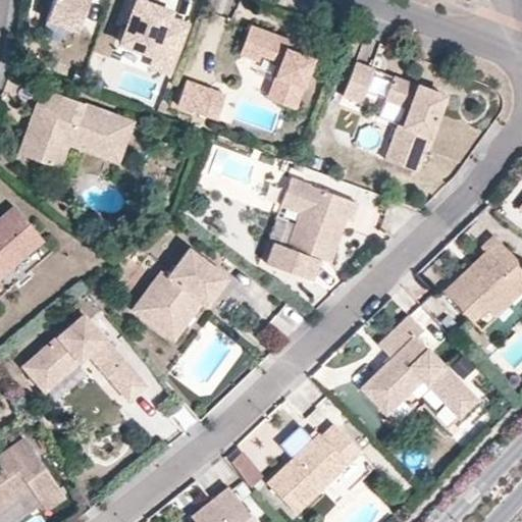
[(77,27),(87,0),(52,0),(47,15),(77,27)]
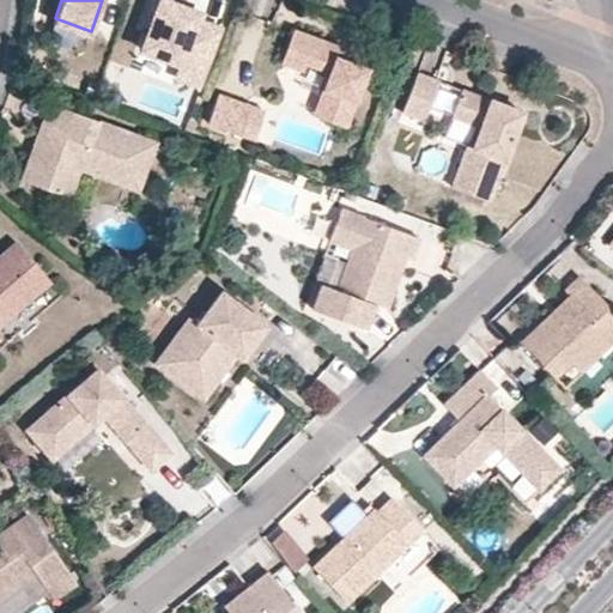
[(169,2),(163,0),(150,0),(143,24),(149,26),(133,70),(171,83),(174,76),(202,86),(223,30),(194,19),(196,12),(192,11),(169,2)]
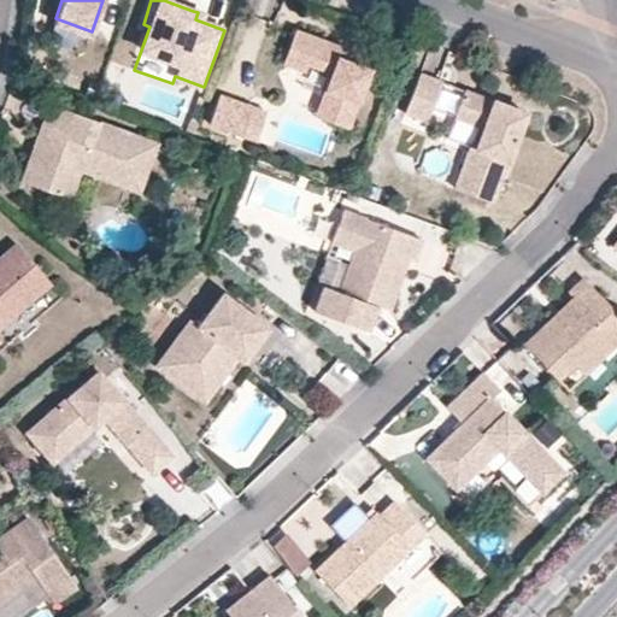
[(191,0),(170,0),(170,3),(193,11),(197,3),(191,0)]
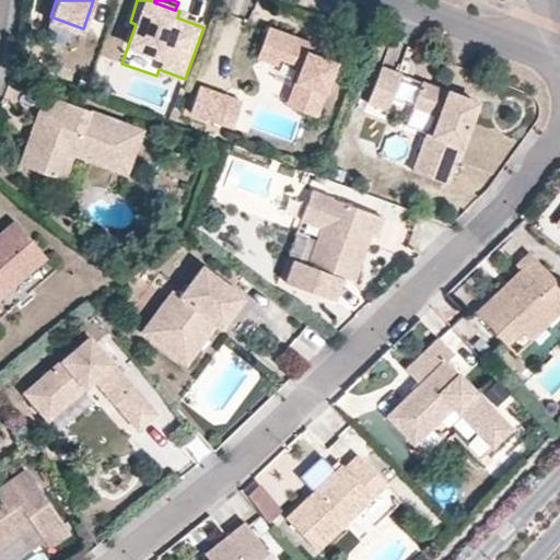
[(316,116),(336,62),(306,50),(310,42),(267,26),(256,57),(277,65),(279,58),(300,66),(292,89),(302,92),(295,108),(316,116)]
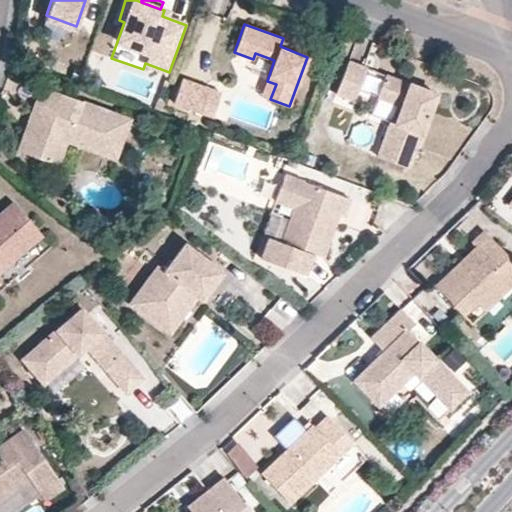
[(367,68),(348,61),(336,94),(354,101),(367,68)]
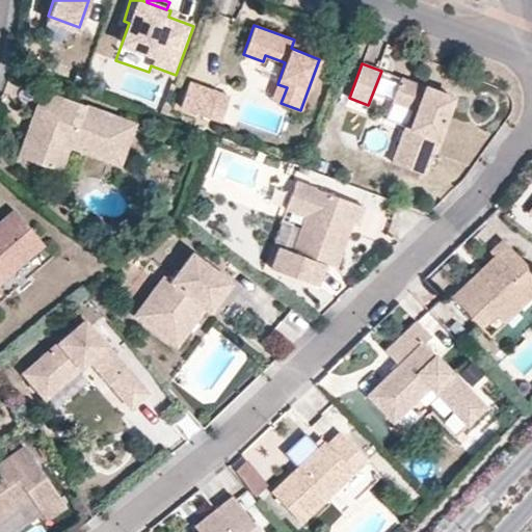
[(454,98),(400,78),(392,101),(419,111),(411,128),(406,126),(392,163),(424,176),(454,98)]
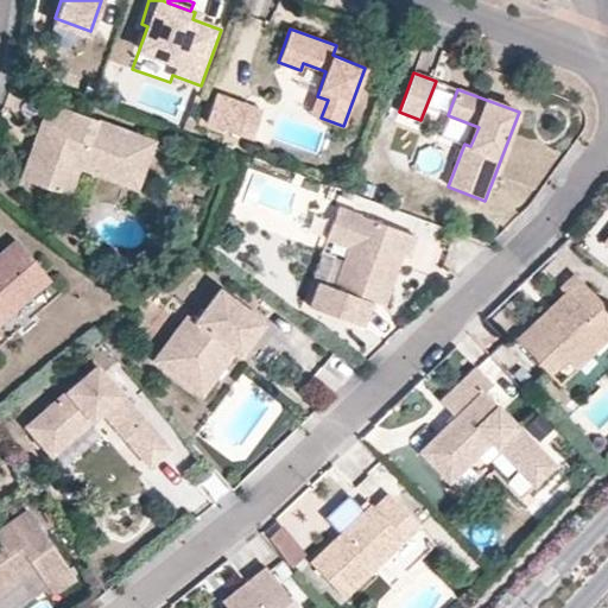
[(249,105),(215,93),(206,121),(240,133),(249,105)]
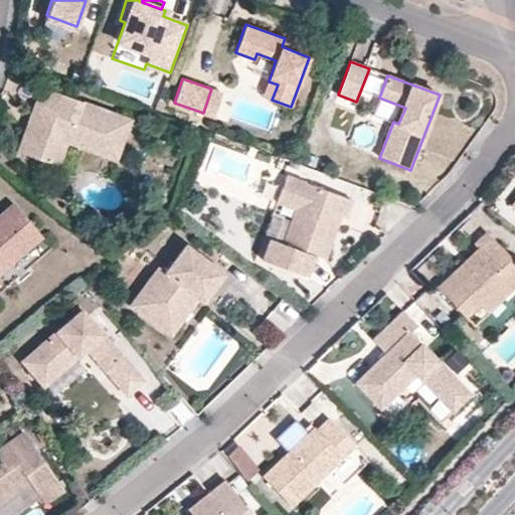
[(278,84),(269,81),(263,97),(272,100),(278,84)]
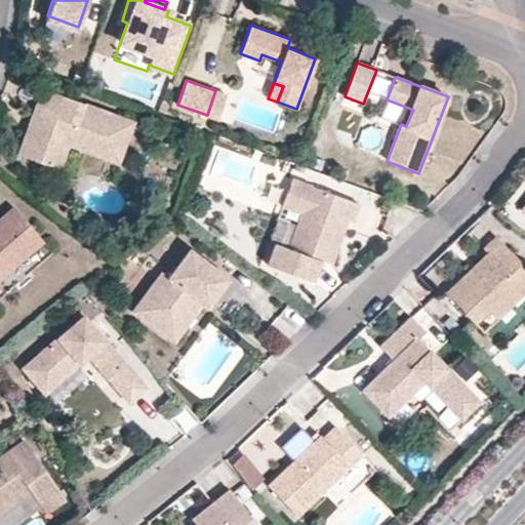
[(133,121),(41,87),(28,124),(38,128),(27,158),(50,166),(54,154),(68,149),(69,145),(84,151),(118,163),(133,121)]
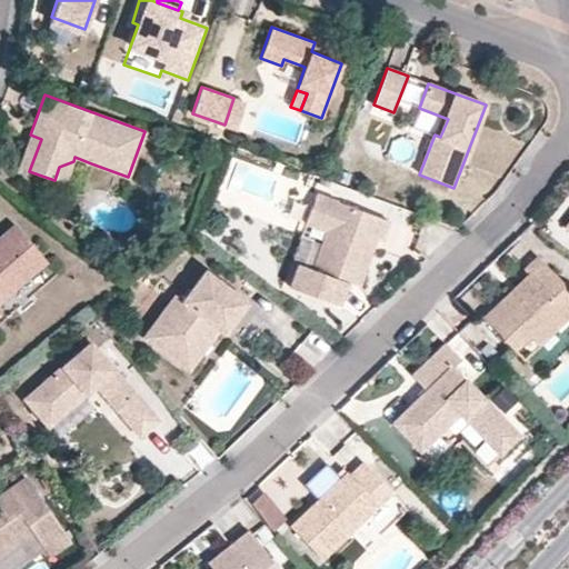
[(41,139),(30,135),(19,167),(29,171),(41,139)]
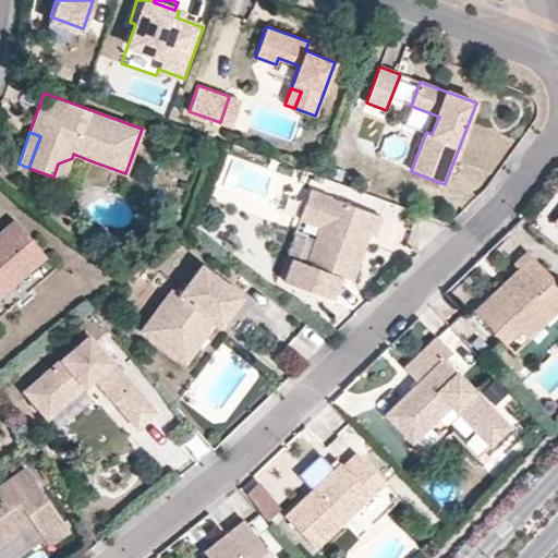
[(63,180),(72,158),(58,164),(53,177),(63,180)]
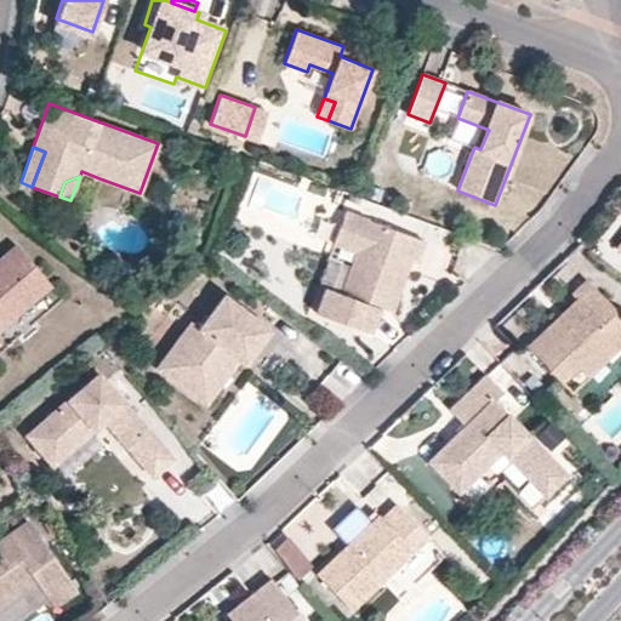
[(394,312),(409,269),(402,267),(404,258),(412,261),(419,263),(426,241),(346,212),(334,245),(357,254),(342,294),(328,288),(318,313),(370,332),(380,307),(394,312)]
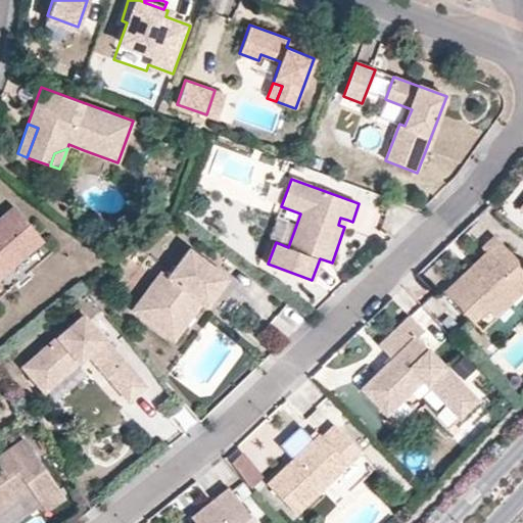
[(14,206),(0,218),(0,280),(45,242),(14,206)]
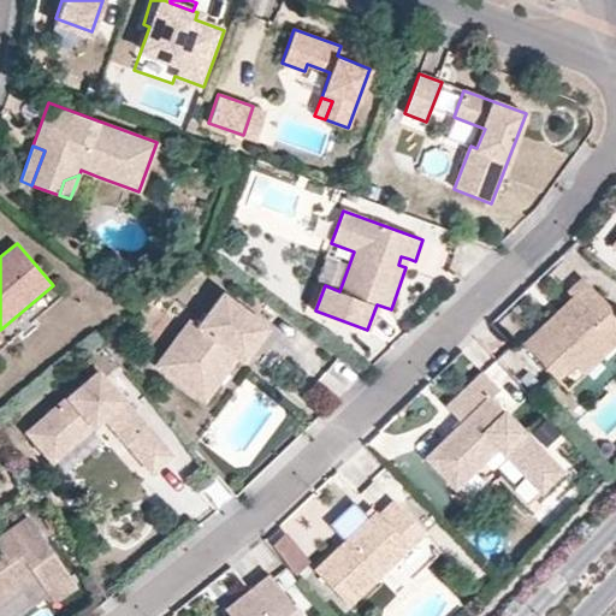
[(406,267),(409,259),(401,256),(398,265),(406,267)]
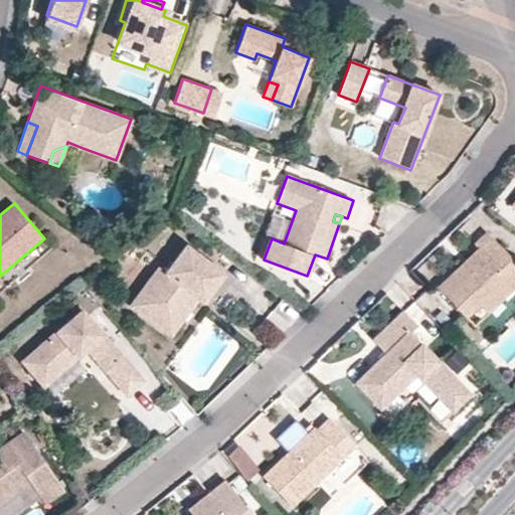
[(514,285),(514,261),(486,230),(474,242),(483,253),(468,269),(462,263),(437,287),(465,317),(507,277),(514,286),(514,285)]
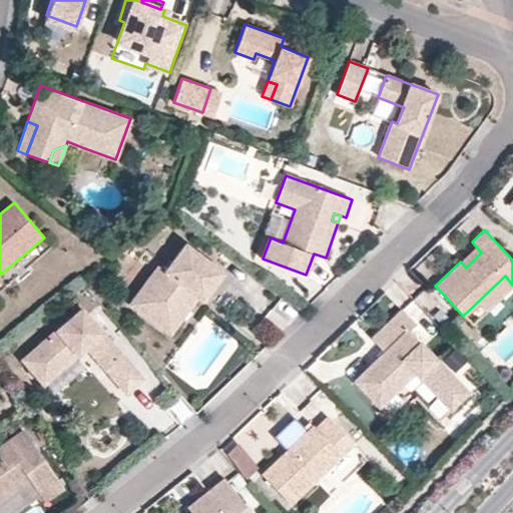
[(481,252),(476,246),(460,262),(466,268),(481,252)]
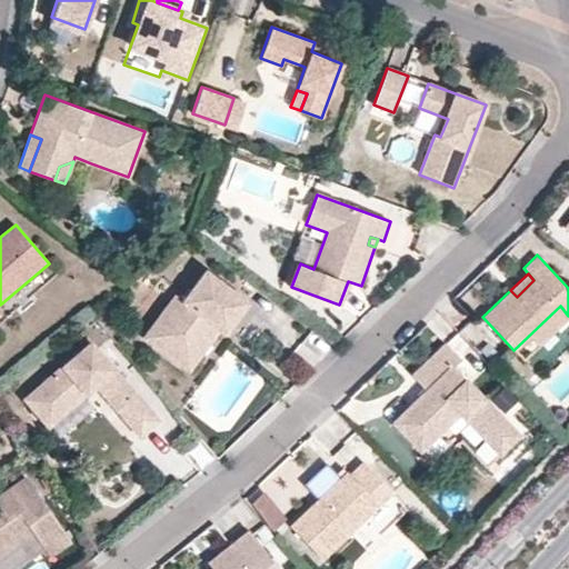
[(176,296),(143,338),(187,372),(206,348),(220,358),(233,341),(238,346),(262,313),(220,281),(197,311),(176,296)]
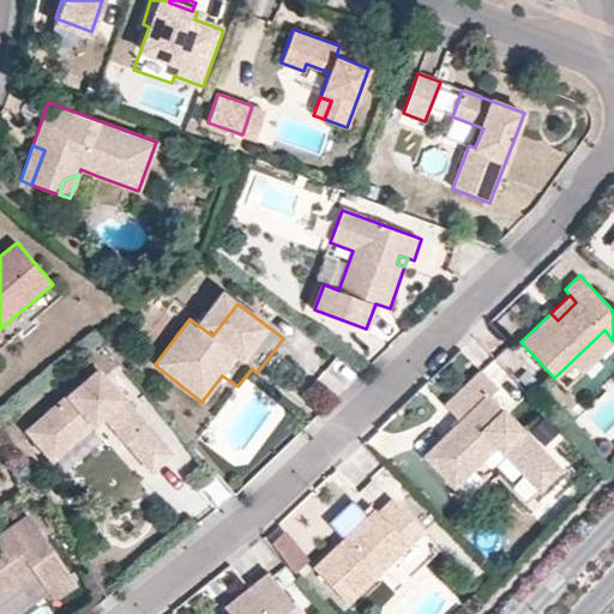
[(605,330),(554,378),(565,387),(613,341),(605,330)]
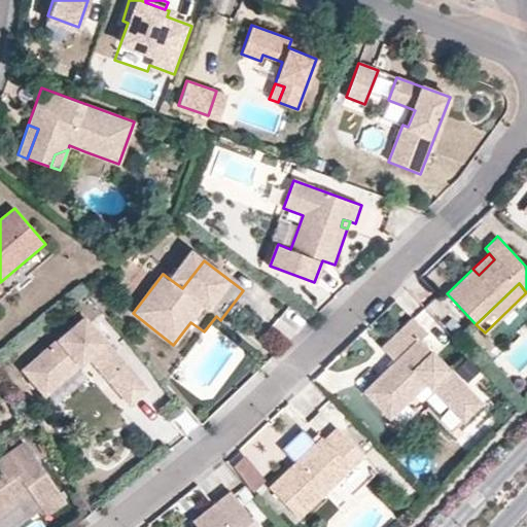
[(92,363),(109,349),(81,316),(19,369),(41,394),(77,364),(73,359),(81,352),(92,363)]
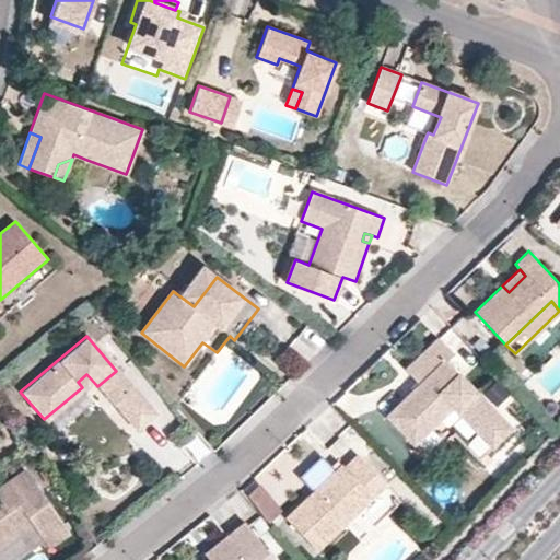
[(511,428),(446,360),(454,352),(439,337),(406,369),(420,384),(387,416),(413,442),(453,404),(492,445),(511,428)]
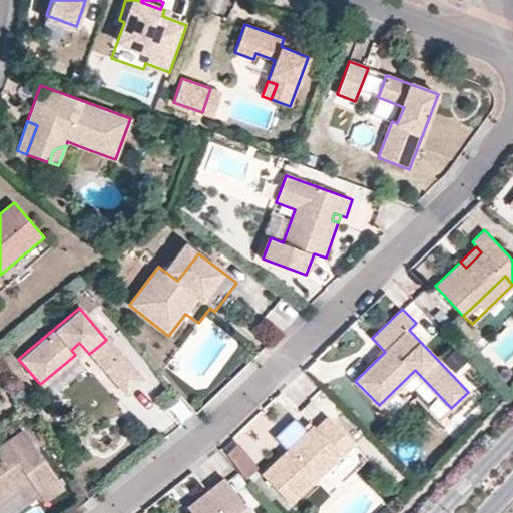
[(181,346),(198,323),(185,314),(168,336),(181,346)]
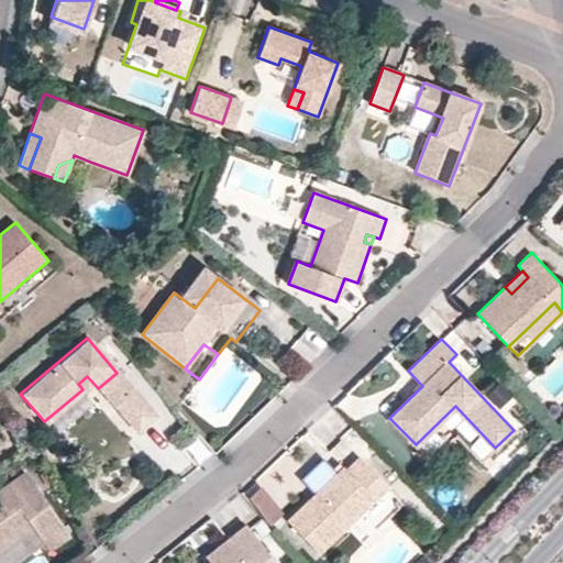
[(131,390),(117,373),(98,388),(112,406),(131,390)]
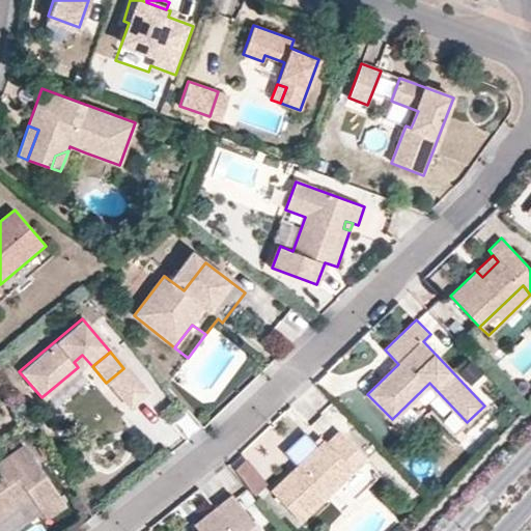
[(74,362),(78,367),(86,360),(82,355),(74,362)]
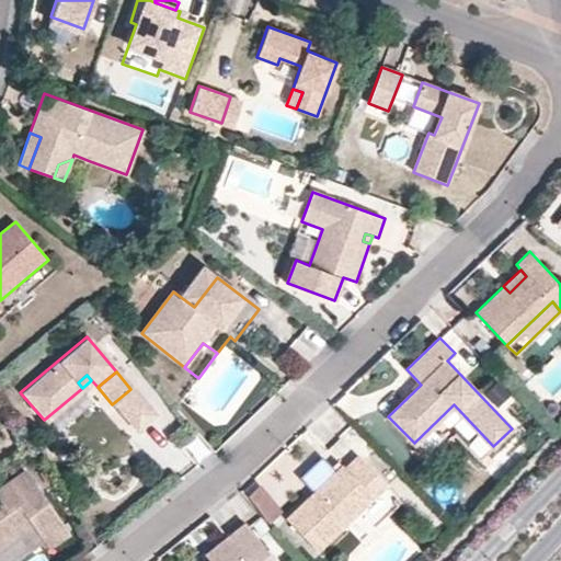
[(135,432),(155,415),(130,389),(112,404),(135,432)]
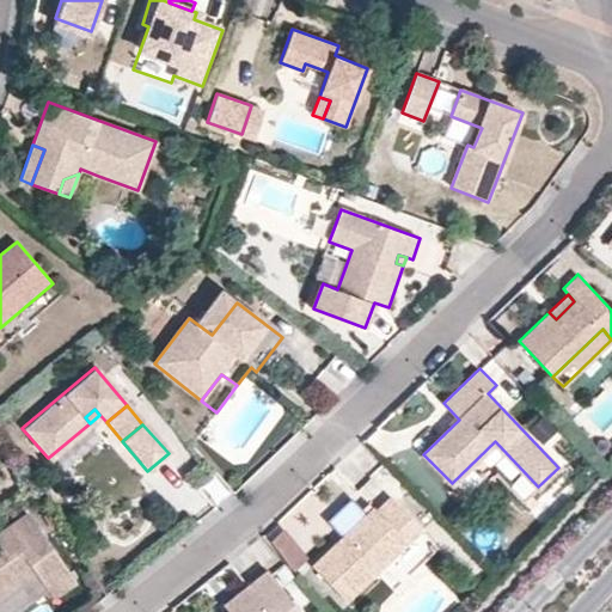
[(422,528),(391,496),(377,509),(373,507),(343,536),(312,564),(347,601),(422,528)]
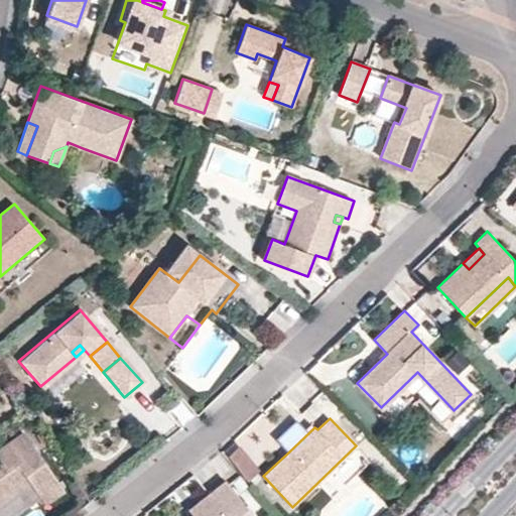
[(285,447),(289,452),(314,427),(310,423),(285,447)]
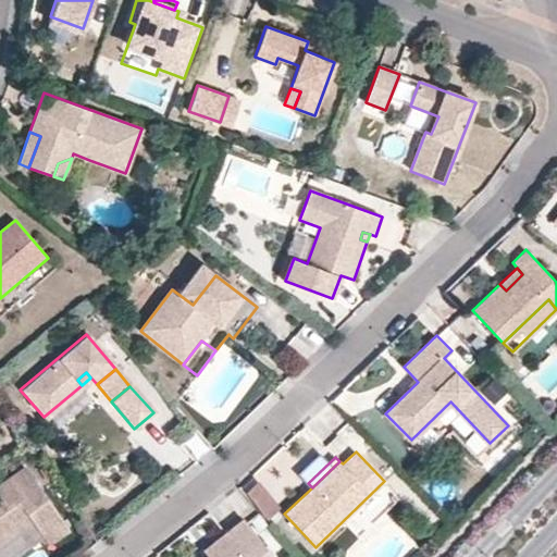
[(69,528),(25,467),(0,484),(0,542),(32,519),(48,542),(69,528)]
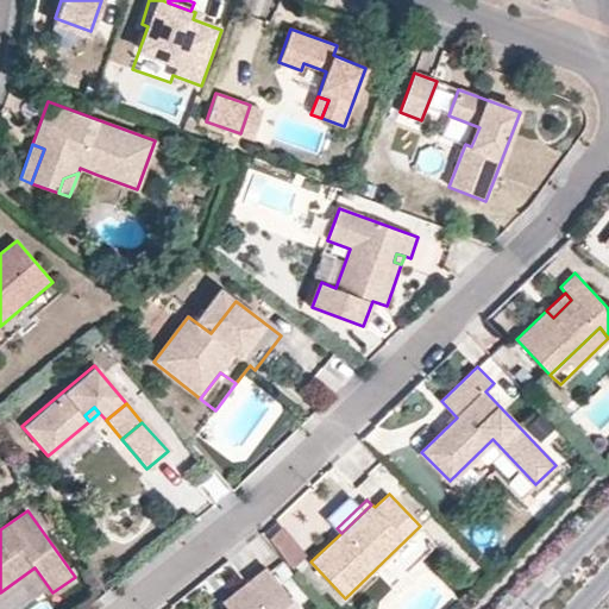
[(307,557),(284,528),(270,539),(293,567),(307,557)]
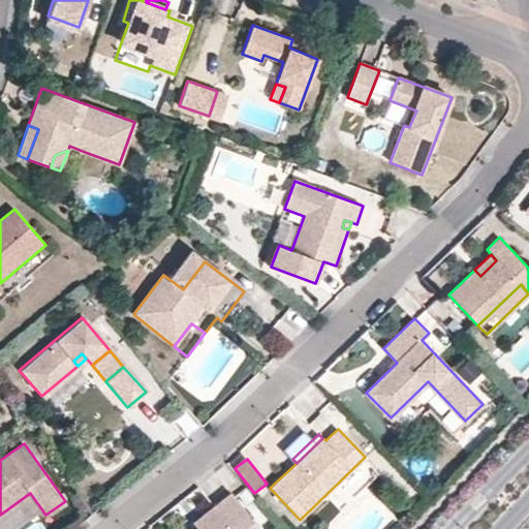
[(261,528),(232,493),(215,507),(220,512),(199,528),(261,528)]
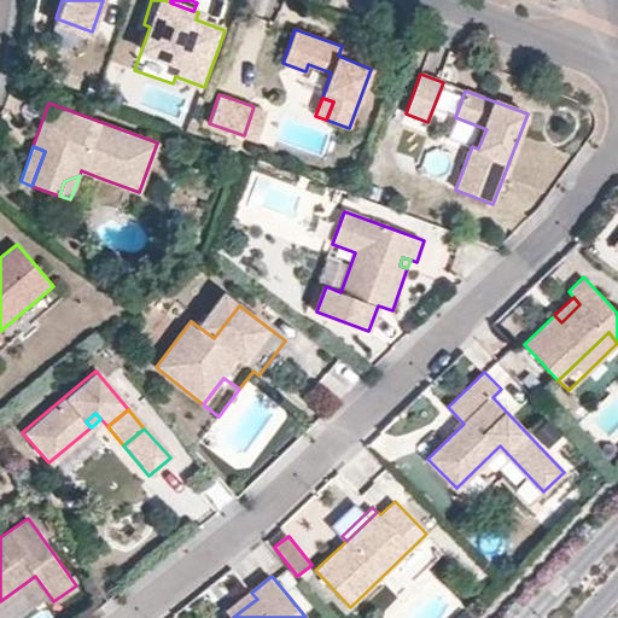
[(233,617),(257,599),(251,593),(227,611),(232,617),(233,617)]
